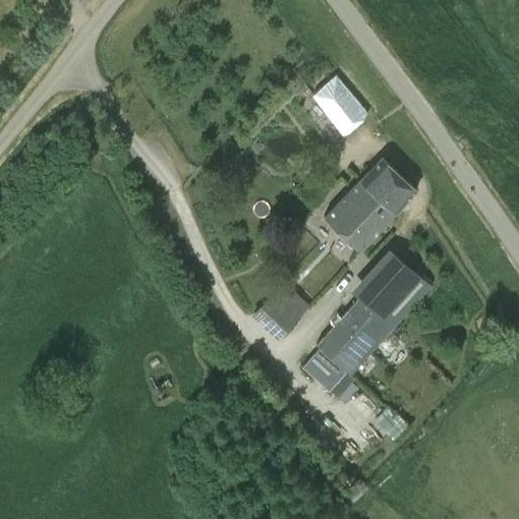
[(337,75),(310,95),(342,136),(368,116),(337,75)]
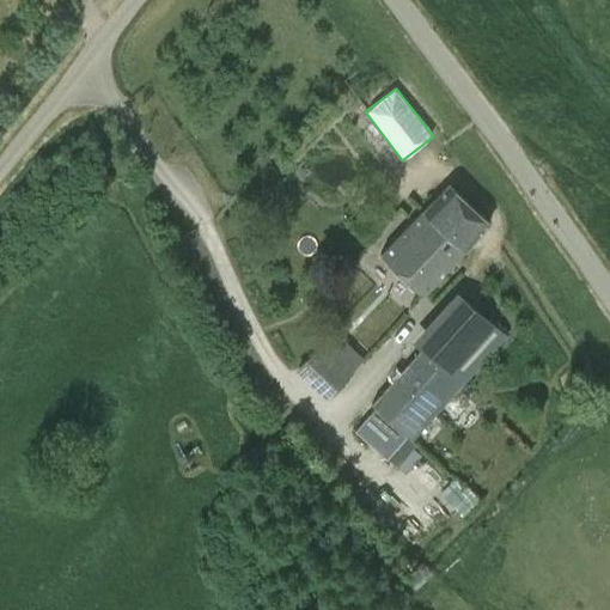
[(450,185),(383,255),(425,294),(492,224),(450,185)]
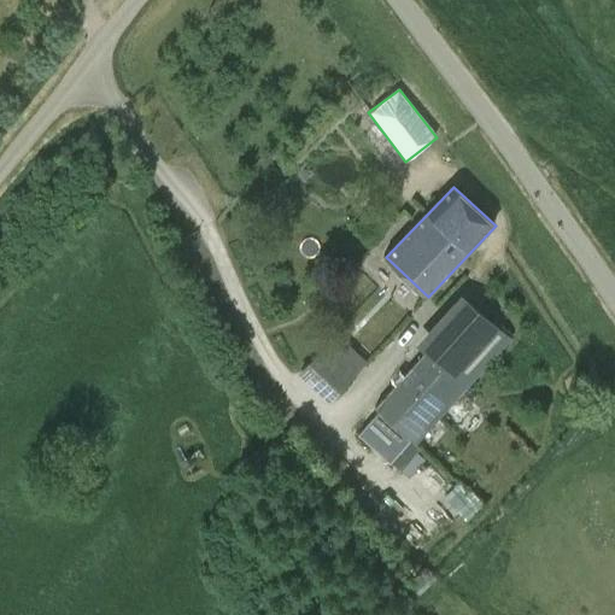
[(380,413),(359,435),(391,463),(413,440),(417,445),(513,340),(461,293),(416,344),(427,353),(376,409),(380,413)]
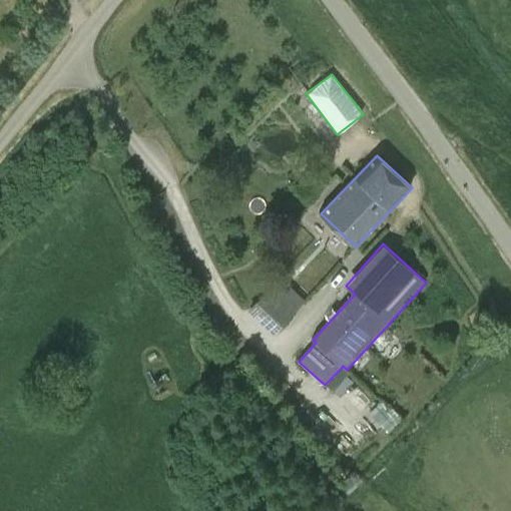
[(281,276),(250,310),(277,334),(308,300),(281,276)]
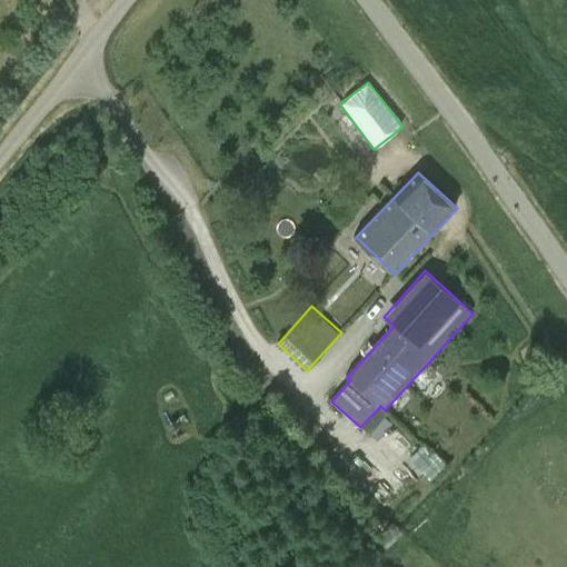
[(433,478),(448,464),(428,443),(413,457),(433,478)]
